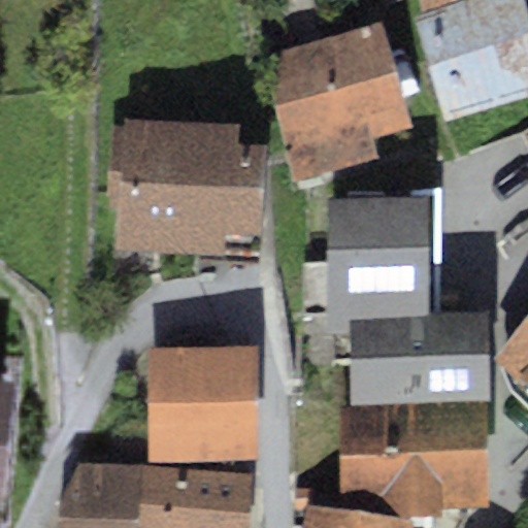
[(381,0),(383,4),(394,0),(417,0),(421,10),(449,0),(381,0)]
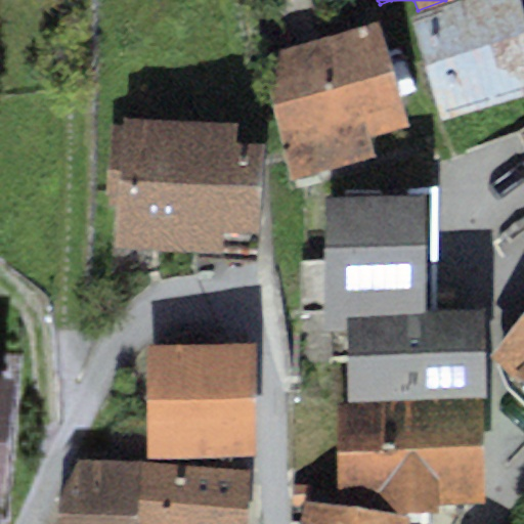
[(523,17),(518,0),(456,0),(410,15),(444,120),(523,93),(523,17)]
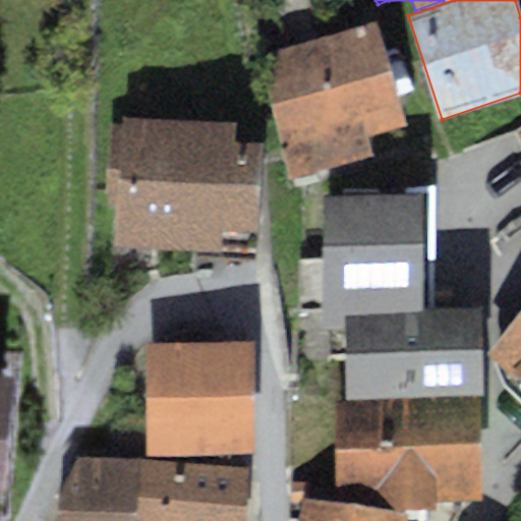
[(377,19),(256,54),(292,177),(372,154),(367,136),(407,125),(377,19)]
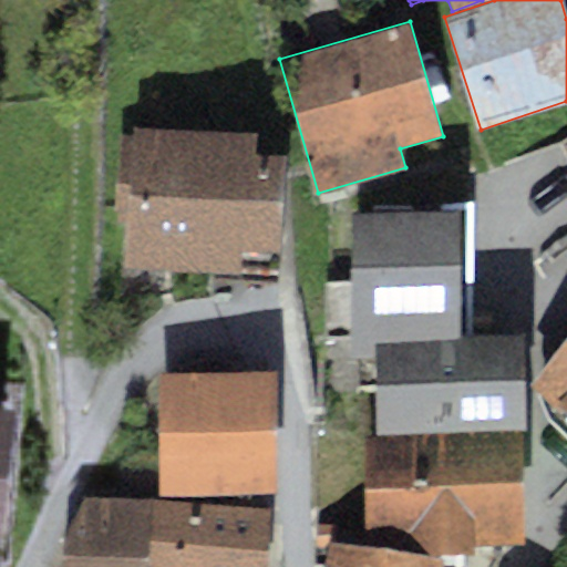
[(255,130),(132,127),(132,133),(119,133),(117,210),(126,212),(125,269),(240,271),(240,248),(279,249),(281,153),(255,153),(255,130)]
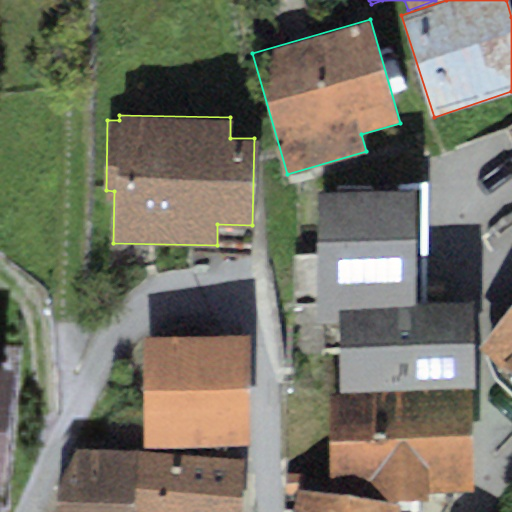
[(414,190),(315,192),(318,323),(337,323),(337,307),(416,305),(414,190)]
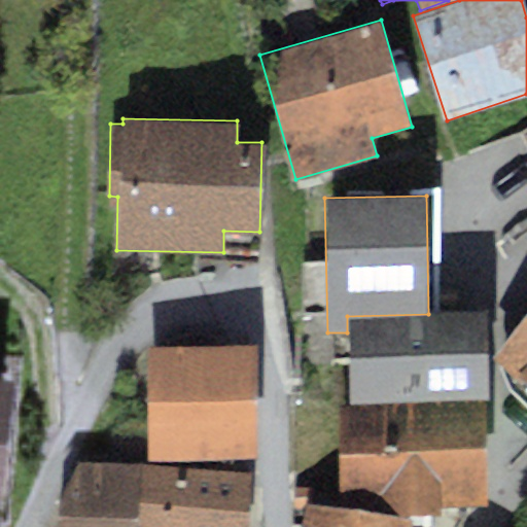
[(428,314),(347,316),(347,332),(349,401),(483,399),(487,398),(485,313),(428,314)]
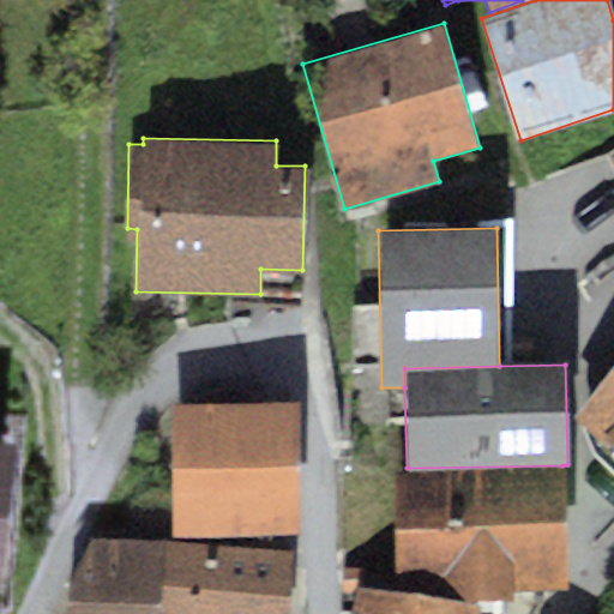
[(613,366),(572,414),(613,449),(613,366)]
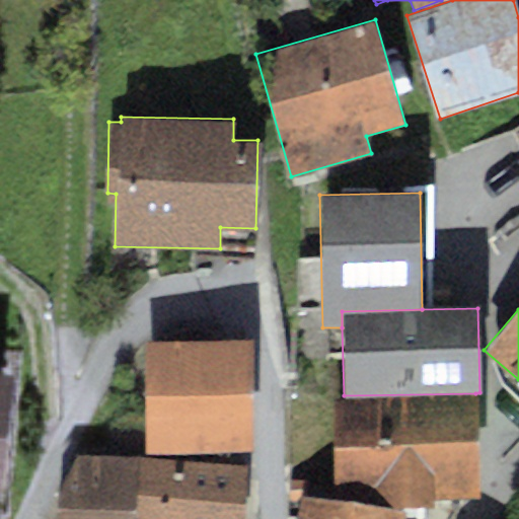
[(249,339),(143,342),(147,453),(253,450),(249,339)]
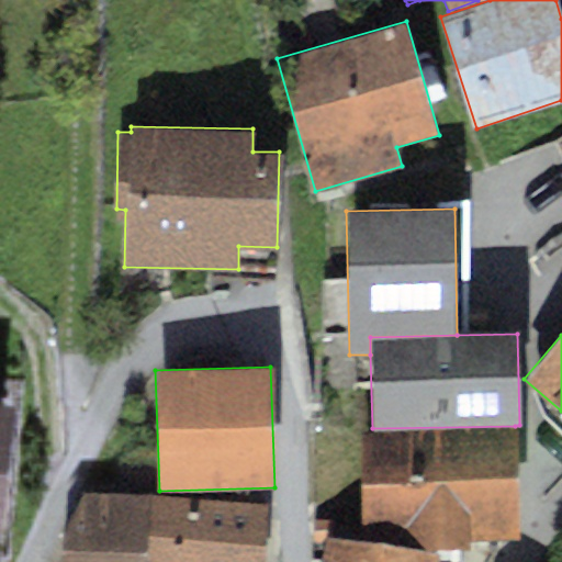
[(0,505),(2,506),(13,380),(0,379),(0,505)]
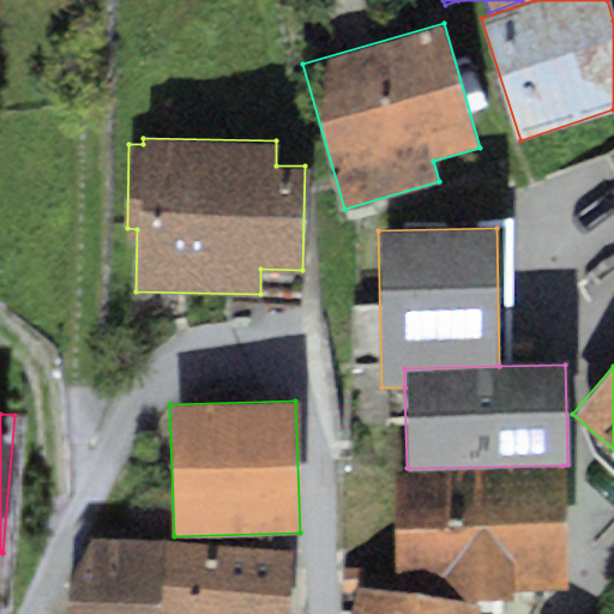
[(407,468),(391,468),(393,590),(455,589),(455,597),(512,596),(512,589),(565,588),(563,465),(407,468)]
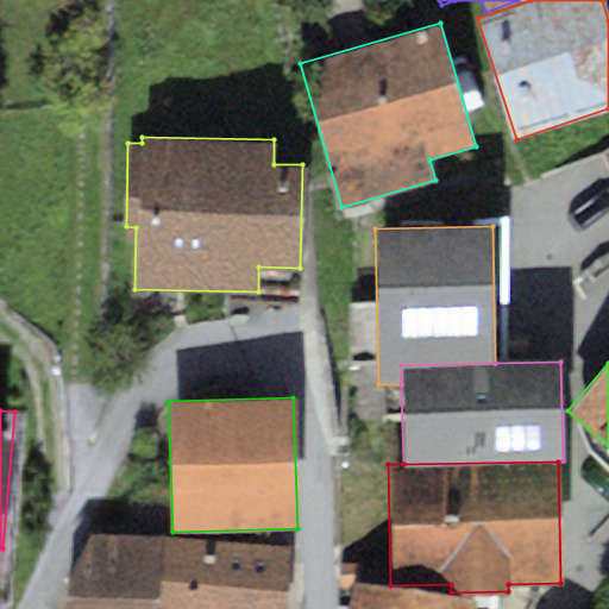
[(156,608),(159,538),(88,535),(66,584),(64,608),(156,608)]
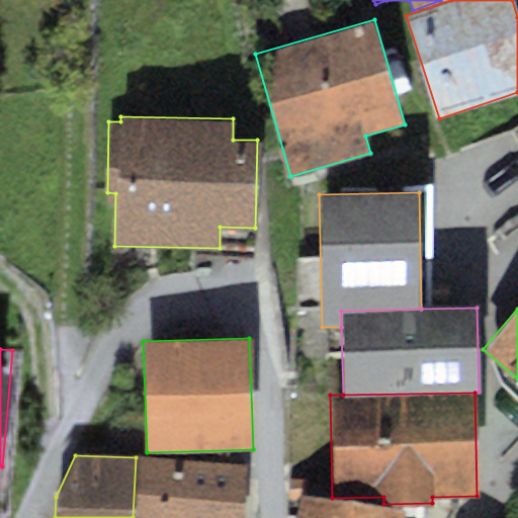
[(243,517),(246,462),(136,457),(133,517),(243,517)]
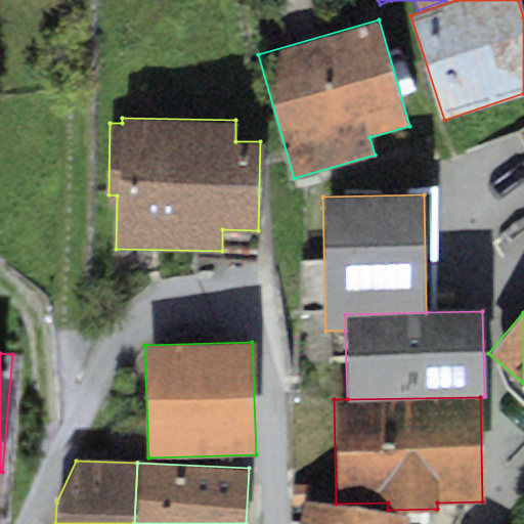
[(406,523),(408,518),(303,500),(298,523),(406,523)]
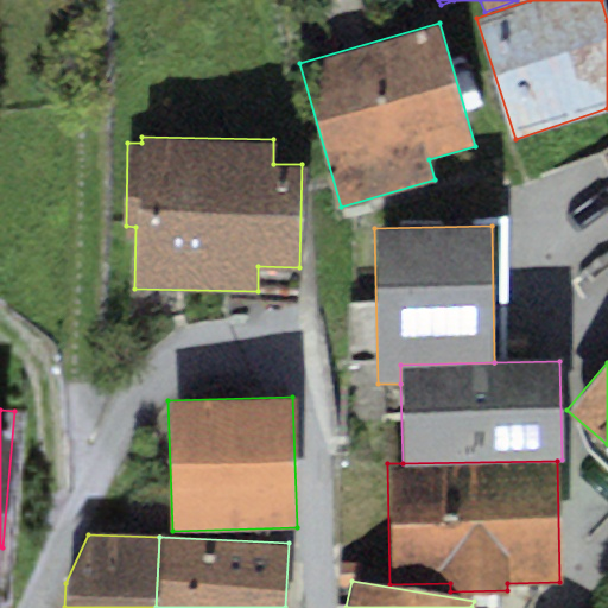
All buildings are outlined.
